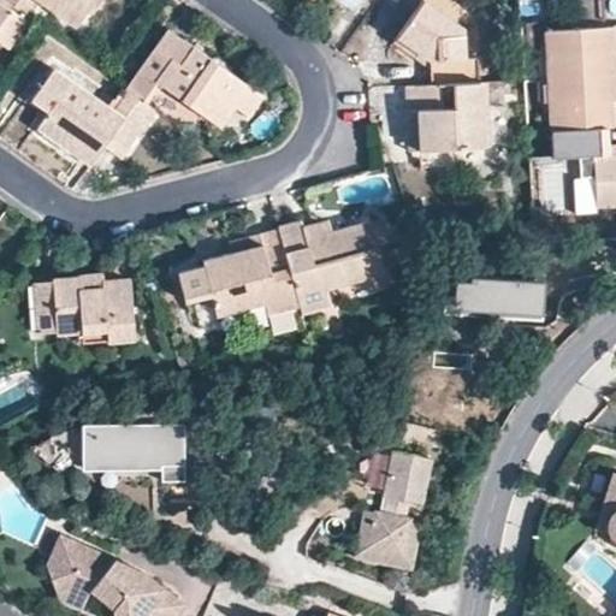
[(1,0),(0,0),(0,39),(9,45),(27,17),(1,0)]
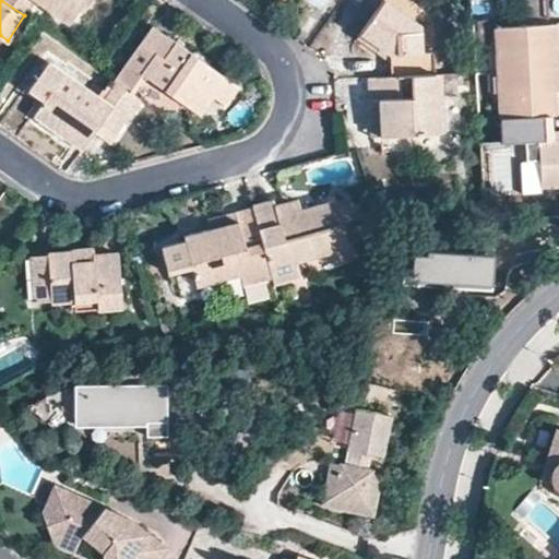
[(1,0),(24,15),(35,0),(37,0),(70,23),(80,8),(84,11),(91,0),(1,0)]
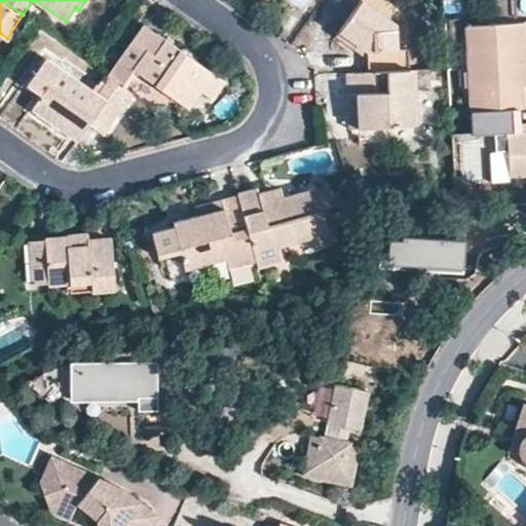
[(407,47),(397,47),(396,22),(364,0),(361,0),(340,29),(370,49),(370,61),(371,70),(409,68),(407,47)]
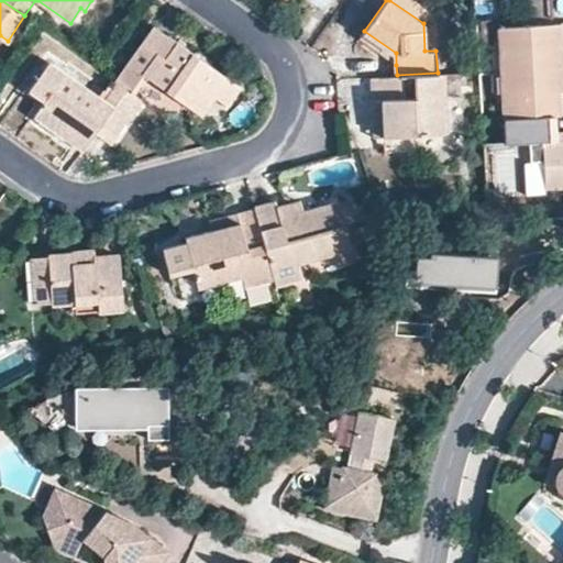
[(559,23),(498,29),(503,118),(521,118),(555,116),(559,114),(558,94),(562,91),(562,74),(561,47),(559,23)]
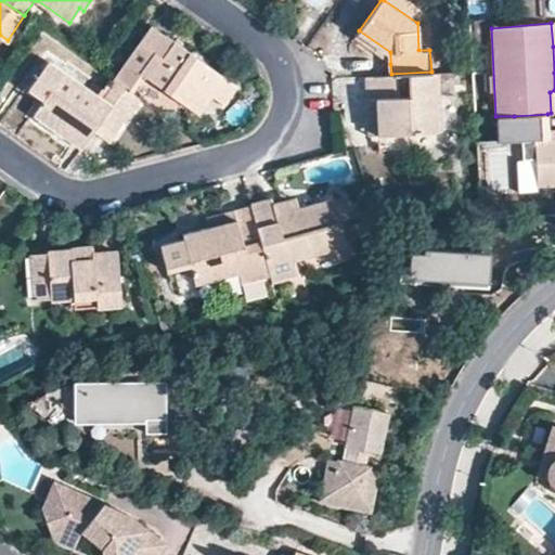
[(152,25),(141,41),(165,56),(176,40),(152,25)]
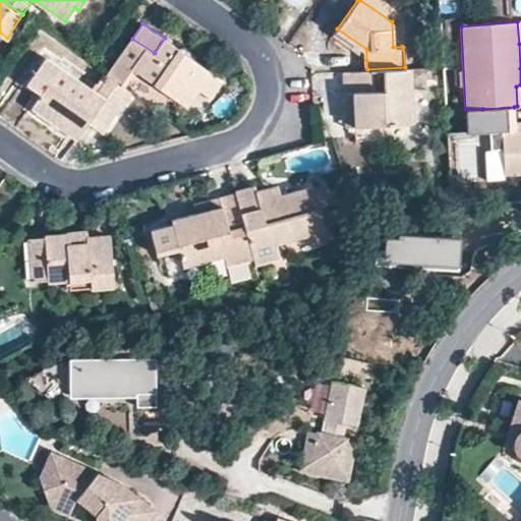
[(337,29),(332,36),(366,60),(366,49),(337,29)]
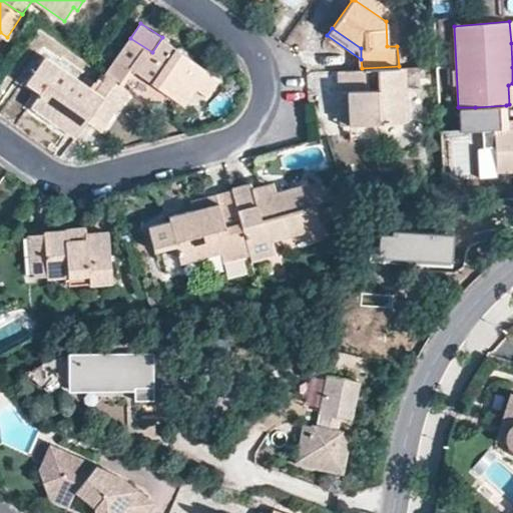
[(206,94),(219,76),(162,37),(152,52),(130,38),(105,73),(123,85),(134,68),(183,103),(195,87),(206,94)]
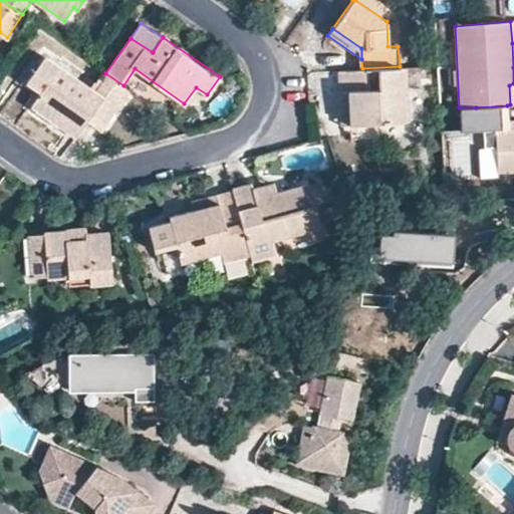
[(105,73),(95,89),(45,54),(27,80),(41,90),(32,104),(77,136),(88,120),(93,113),(106,121),(129,89),(123,85),(105,73)]
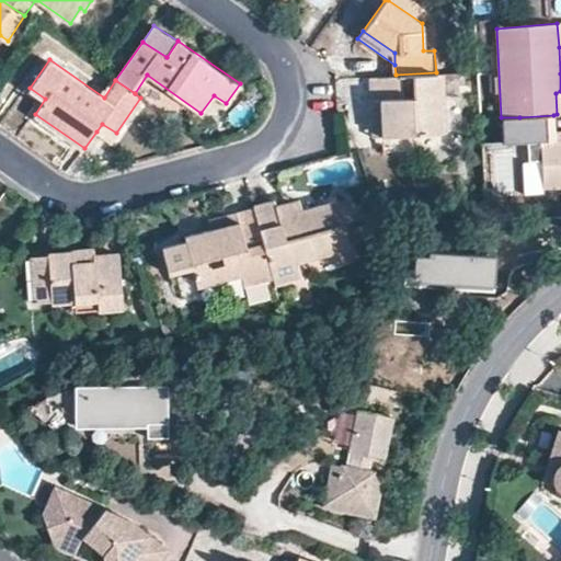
[(381,98),(384,134),(445,129),(442,72),(436,72),(396,75),(389,75),(369,76),(371,99),(381,98)]
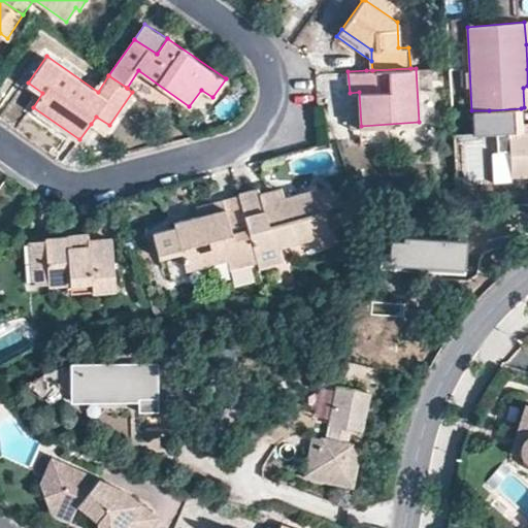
[(351,127),(361,126),(359,92),(350,93),(351,127)]
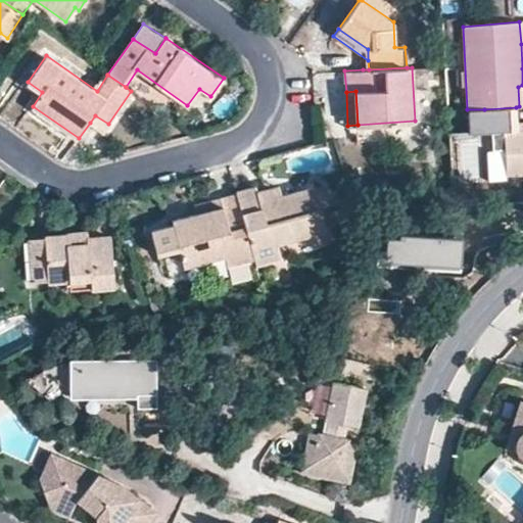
[(501,132),(504,173),(522,172),(522,129),(517,130),(517,123),(516,107),(484,109),(467,109),(469,133),(501,132)]
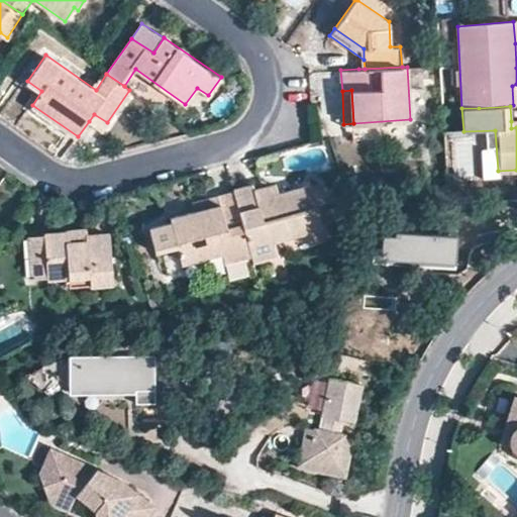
[(102,130),(107,122),(94,114),(89,121),(102,130)]
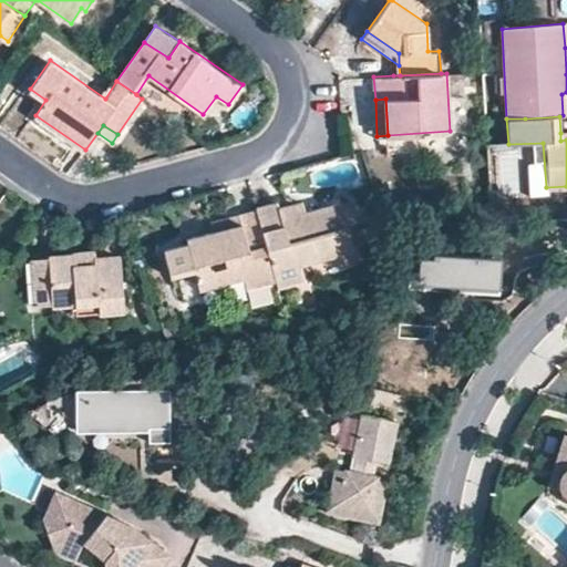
[(306,214),(301,199),(278,206),(282,219),(306,214)]
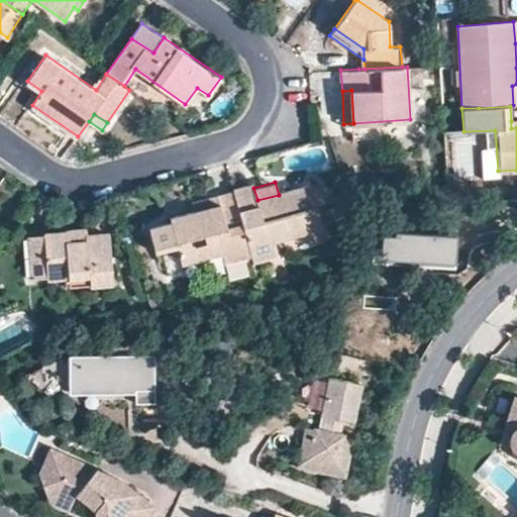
[(323,225),(310,185),(279,195),(257,200),(253,188),(252,185),(234,191),(252,254),(253,261),(278,253),(275,240),(323,225)]
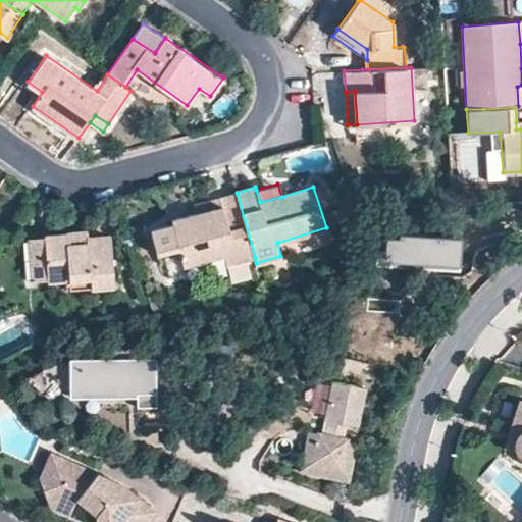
[(237,193),(194,204),(197,213),(172,220),(173,223),(151,230),(157,253),(179,247),(185,266),(224,255),(227,264),(255,257),(237,193)]
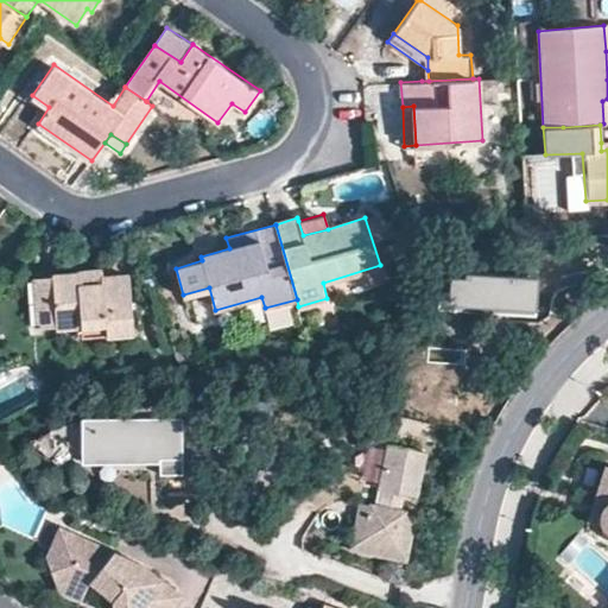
[(548,267),(449,264),(448,303),(546,306),(548,267)]
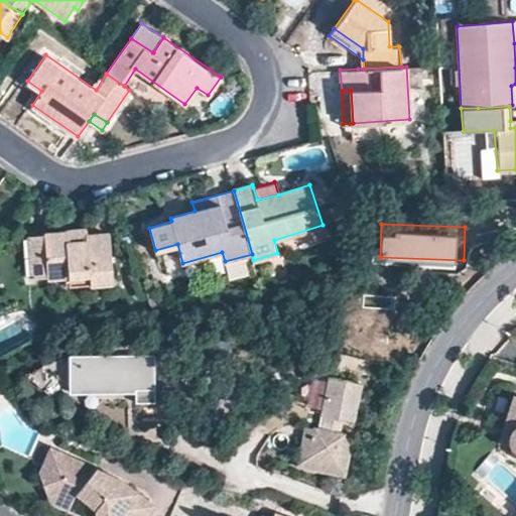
[(87,234),(87,226),(68,228),(68,231),(69,242),(88,240),(87,234)]
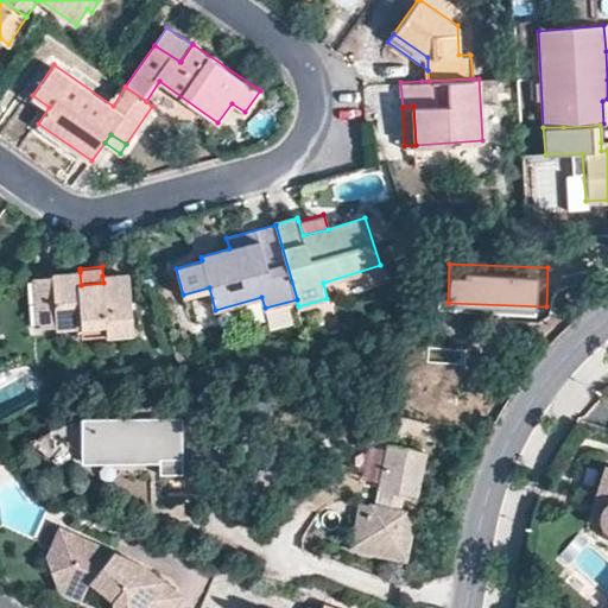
[(102,276),(103,283),(81,285),(80,272),(36,276),(38,327),(107,322),(107,334),(133,331),(130,273),(102,276)]
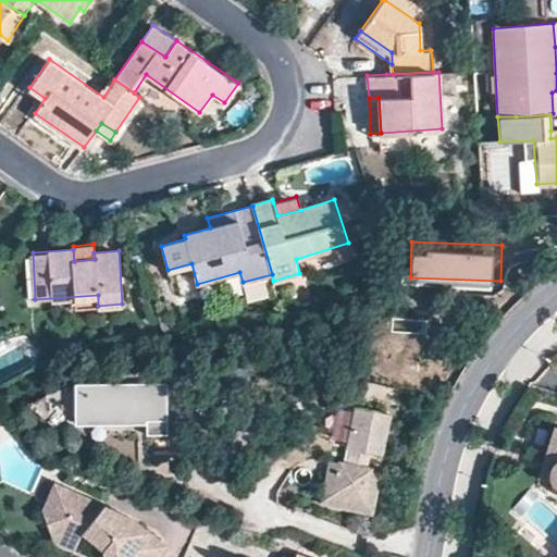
[(314,379),(330,384),(336,370),(321,363),(314,379)]
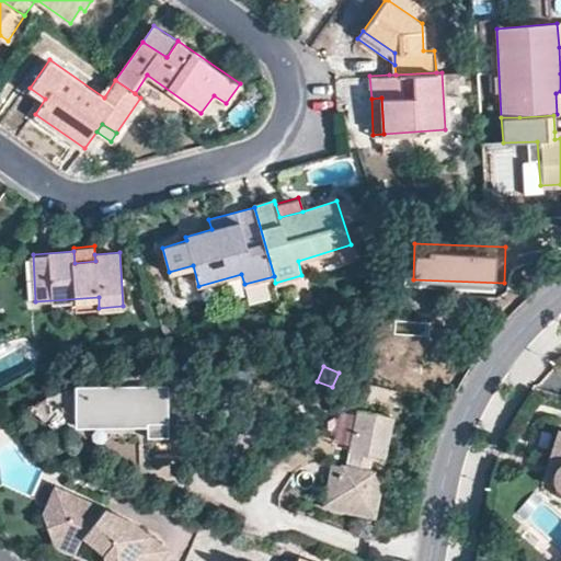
[(172,389),(80,390),(80,428),(152,427),(152,442),(173,441),(172,389)]
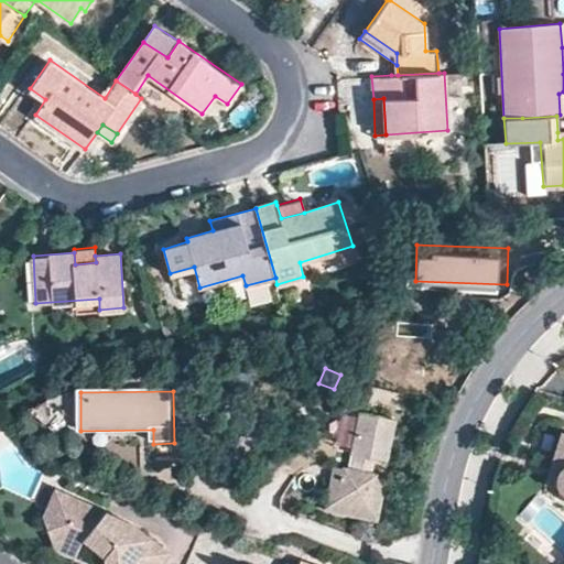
[(392,416),(358,409),(349,453),(371,457),(383,459),(392,416)]
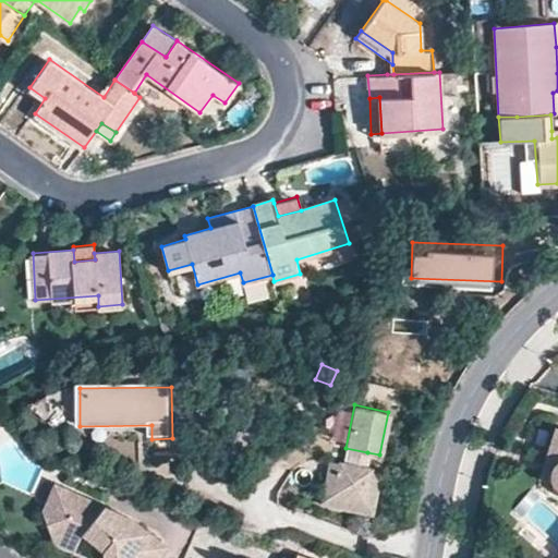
[(342,462),(364,466),(367,452),(346,448),(342,462)]
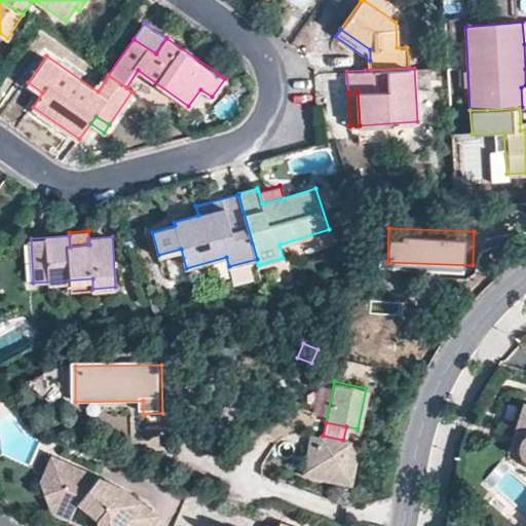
[(511,446),(525,452),(525,450),(525,429),(518,426),(511,446)]
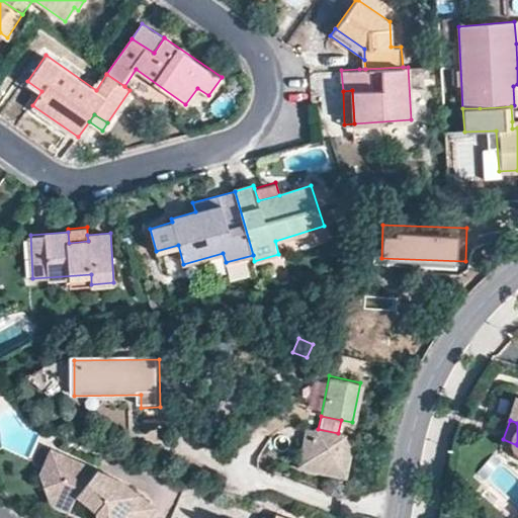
[(314,428),(305,427),(298,453),(308,455),(314,428)]
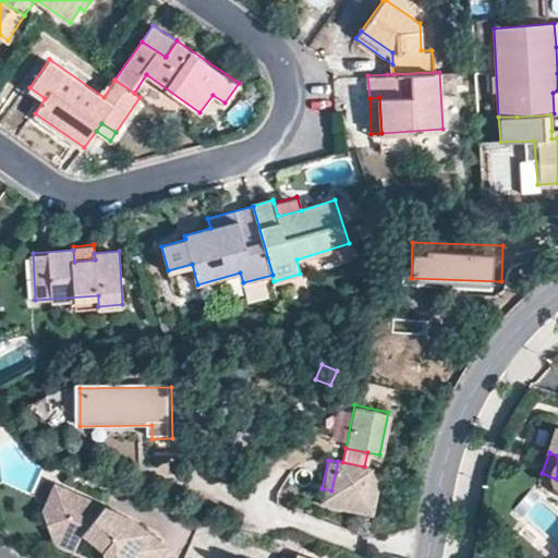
[(319,500),(370,511),(376,484),(365,481),(368,468),(364,466),(342,462),(338,461),(331,490),(322,488),(319,500)]
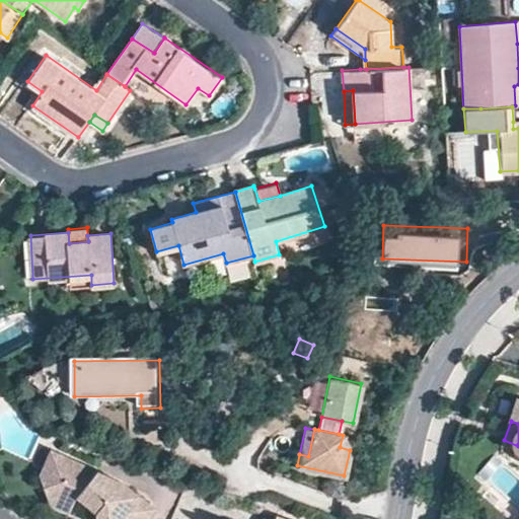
[(353,437),(343,435),(340,447),(350,450),(353,437)]
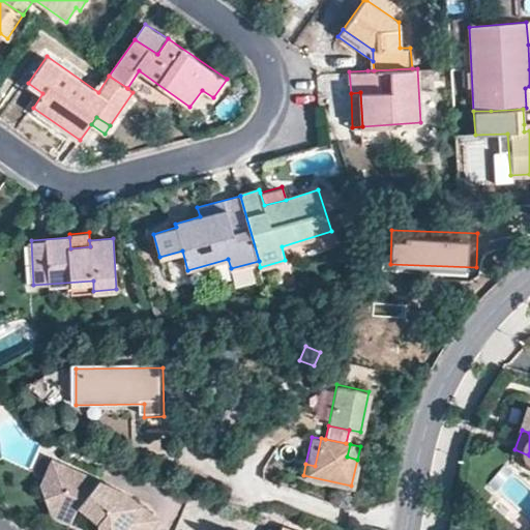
[(39,482),(53,476),(60,461),(51,457),(39,482)]
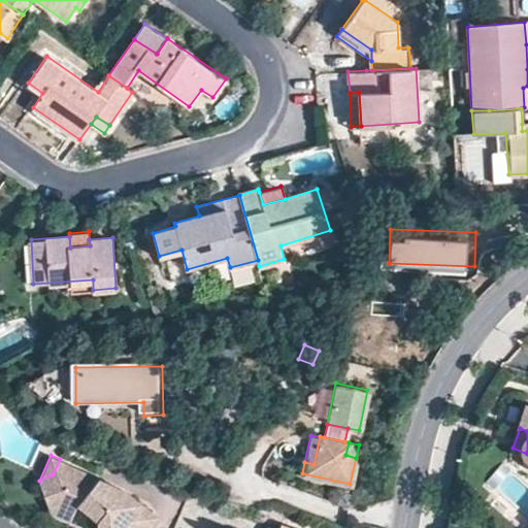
[(69,514),(76,500),(101,527),(100,527),(145,527),(155,515),(121,490),(116,497),(108,492),(111,488),(111,485),(109,483),(60,459),(53,474),(39,481),(50,504),(69,514)]
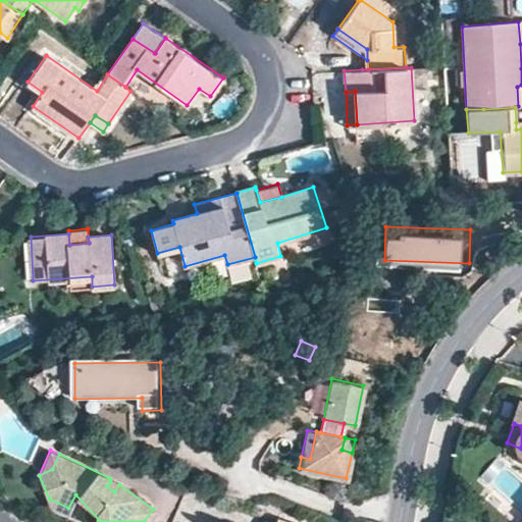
[(49,499),(51,506),(66,514),(68,508),(49,499)]
